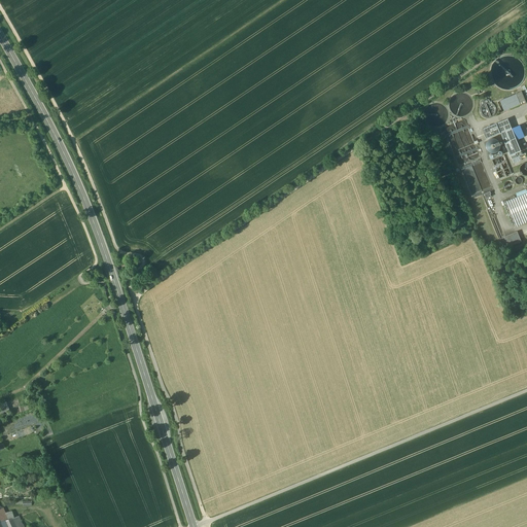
[(522,92),(516,94),(521,105),(526,103),(522,92)]
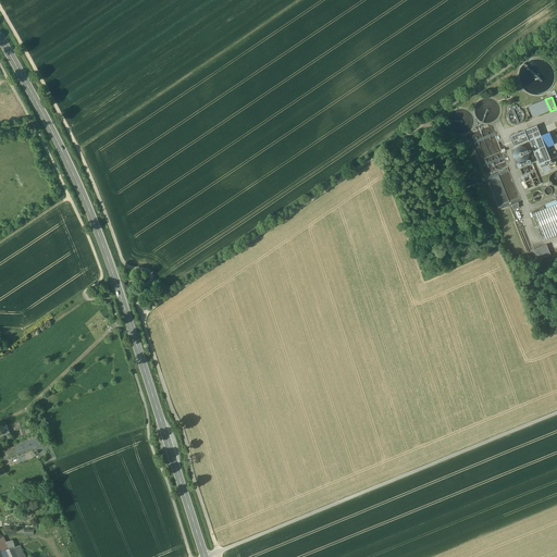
[(546,99),(529,107),(533,118),(551,111),(546,99)]
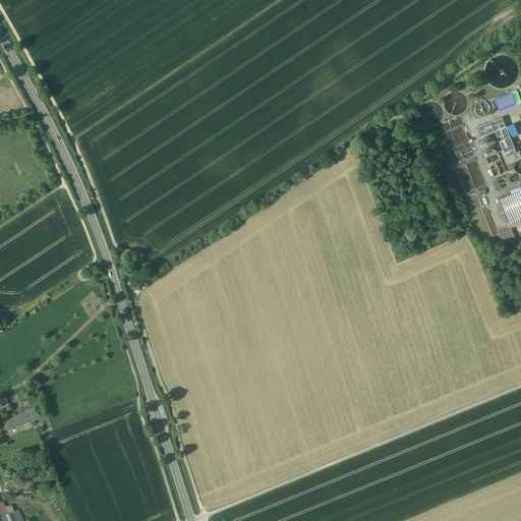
[(506,126),(503,117),(478,127),(480,132),(482,136),(496,131),(506,126)]
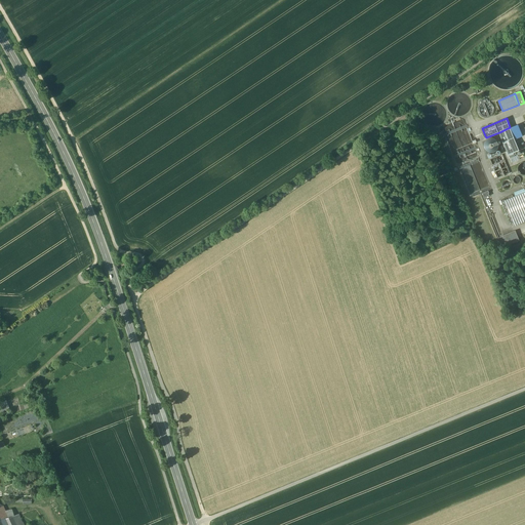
[(510,127),(499,132),(509,155),(519,151),(510,127)]
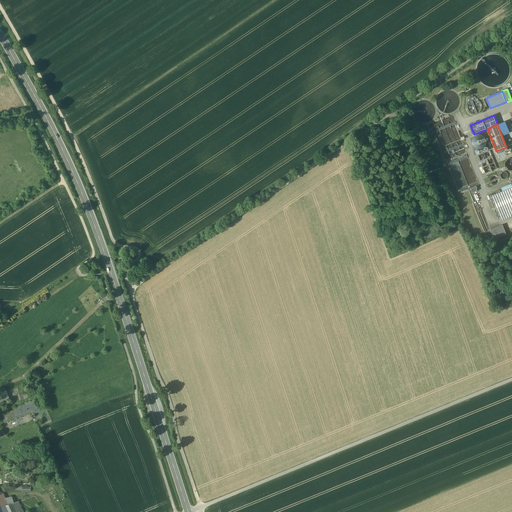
[(486,144),(487,141),(486,139),(486,138),(484,136),(482,135),(480,134),(477,135),(475,136),(473,139),(473,141),(473,144),(475,146),(477,148),(480,148),(482,148),(485,146),(486,144)]
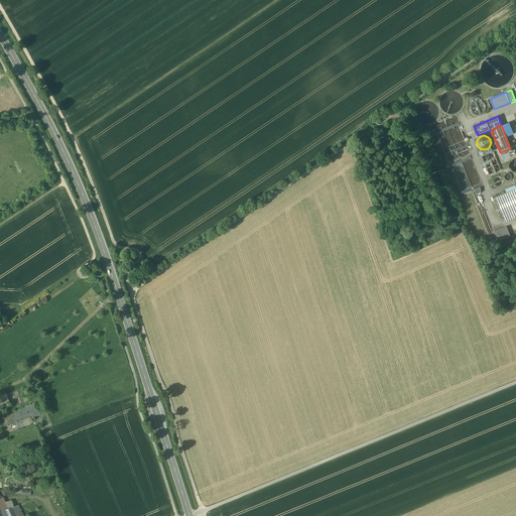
[(494,152),(482,156),(487,168),(499,164),(494,152)]
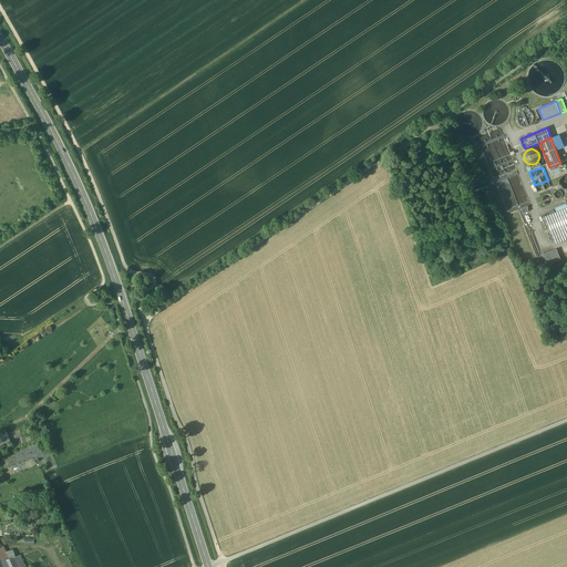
[(548,181),(535,185),(537,193),(550,187),(548,181)]
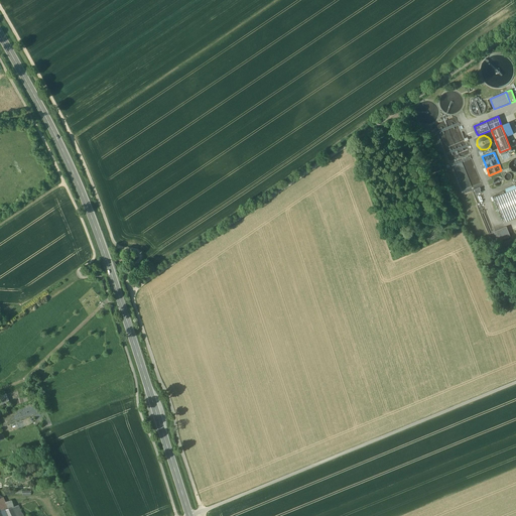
[(503,183),(503,181),(503,179),(502,178),(500,177),(498,177),(497,177),(495,178),(494,180),(494,181),(494,183),(495,184),(497,185),(499,186),(500,185),(502,184),(503,183)]
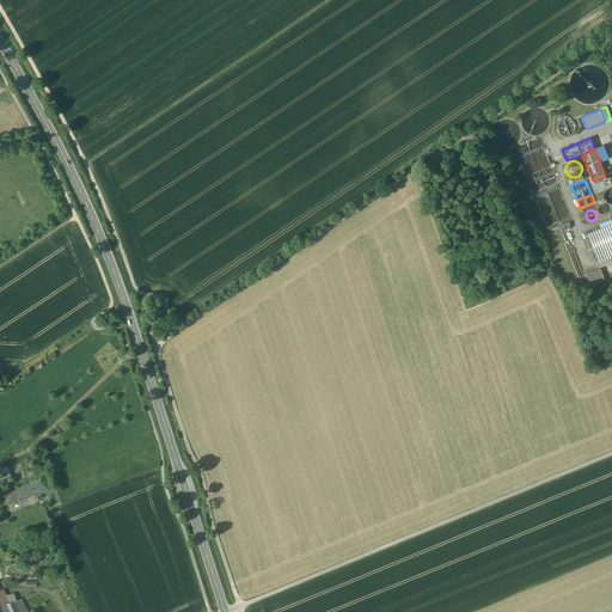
[(611,221),(611,220),(599,225),(601,230),(611,225),(611,221)]
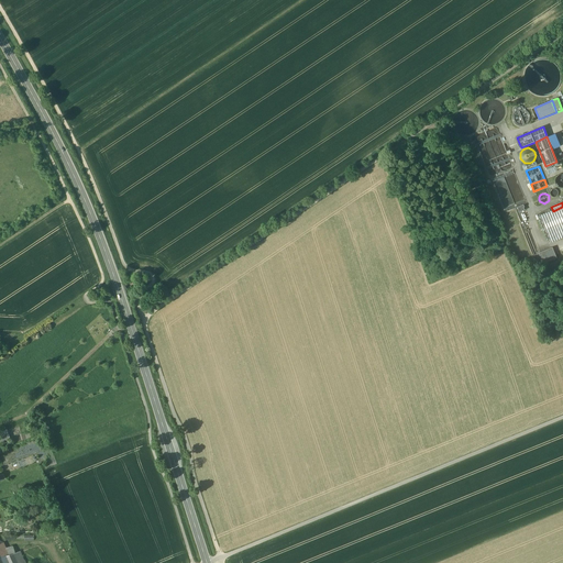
[(539,254),(528,227),(527,227),(526,228),(525,225),(519,212),(517,208),(516,208),(521,224),(520,224),(533,257),(536,261),(538,262),(540,263),(543,263),(542,260),(541,260),(540,260),(539,258),(538,257),(537,255),(539,254)]
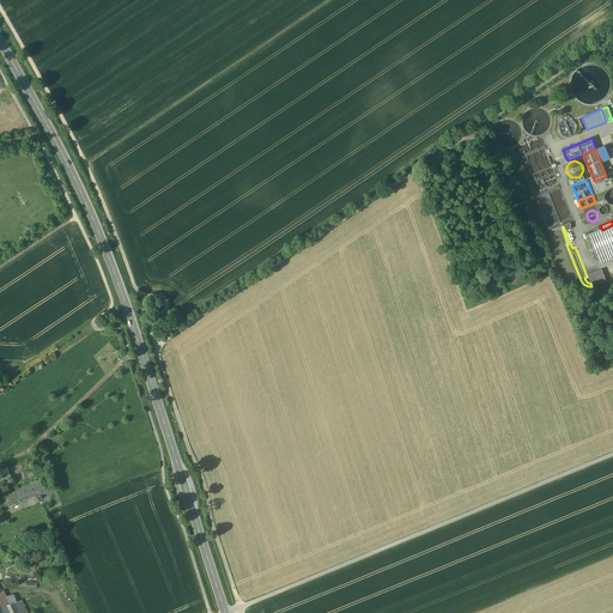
[(602,269),(587,275),(590,283),(592,286),(592,287),(607,281),(602,269)]
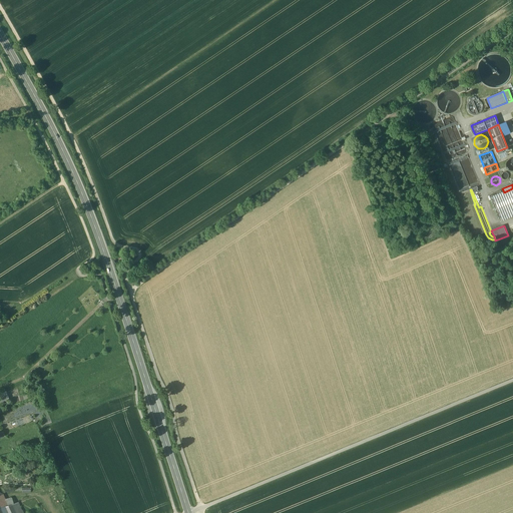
[(6,392),(0,393),(0,401),(0,403),(9,400),(6,392)]
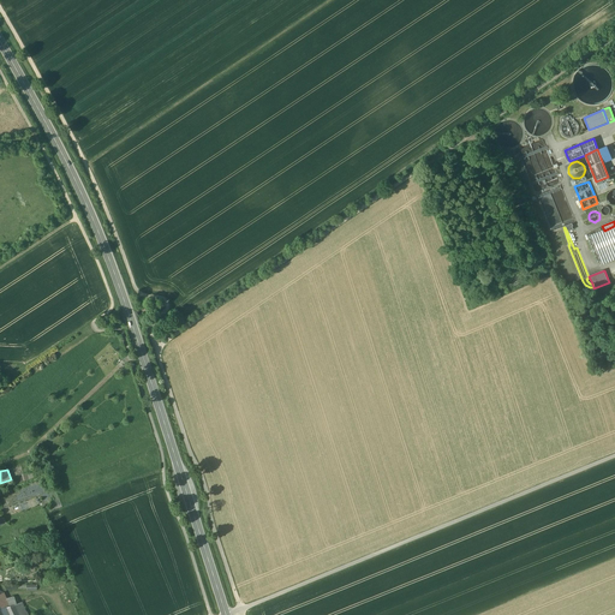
[(65,584),(57,586),(64,601),(71,597),(65,584)]
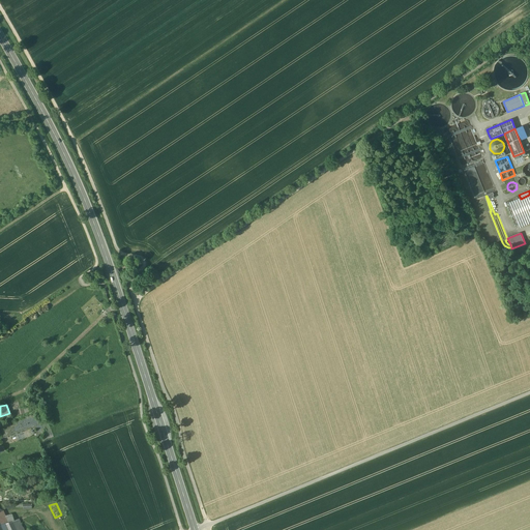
[(8,523),(1,525),(3,529),(21,529),(23,528),(19,519),(8,523)]
